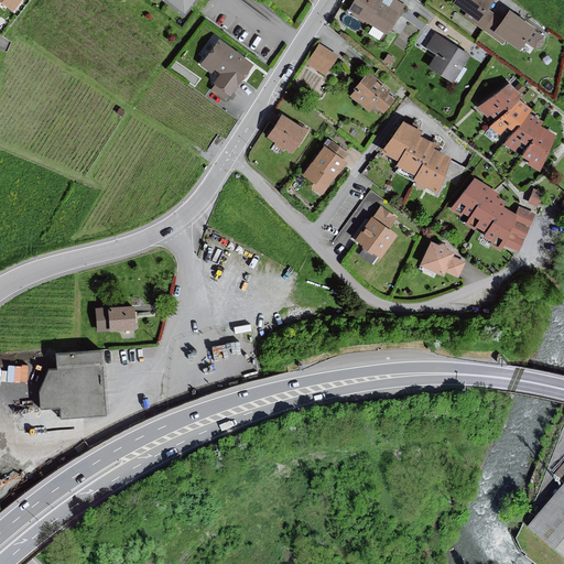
[(194,0),(170,0),(186,11),(194,0)]
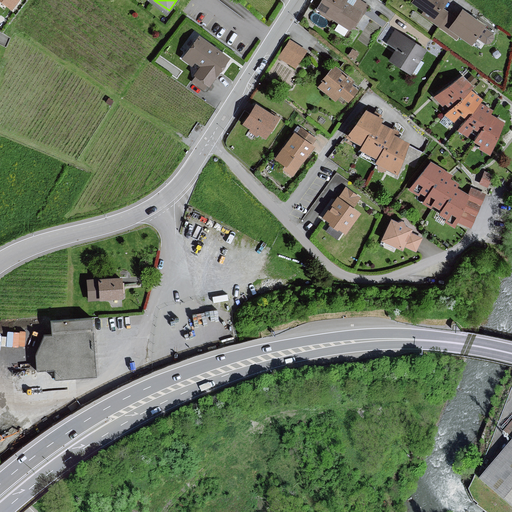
[(324,0),(318,9),(351,31),(368,6),(358,0),(357,0),(353,6),(345,1),(345,0),(324,0)]
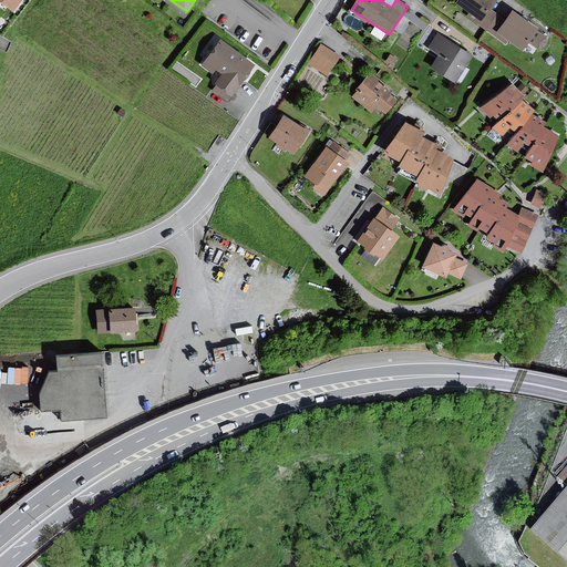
[(509,39),(523,48),(528,41),(536,47),(540,48),(544,42),(543,37),(536,32),(538,28),(526,19),(514,11),(506,21),(491,10),(496,0),(495,0),(461,0),(459,3),(471,12),(467,17),(505,44),(509,39)]
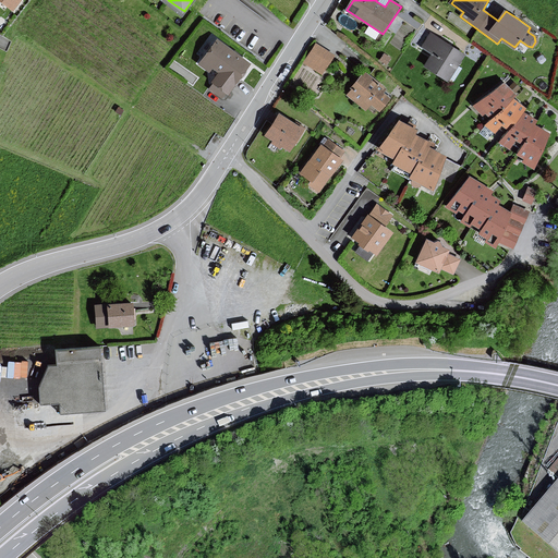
[(449,80),(464,55),(432,35),(424,47),(434,53),(426,65),(449,80)]
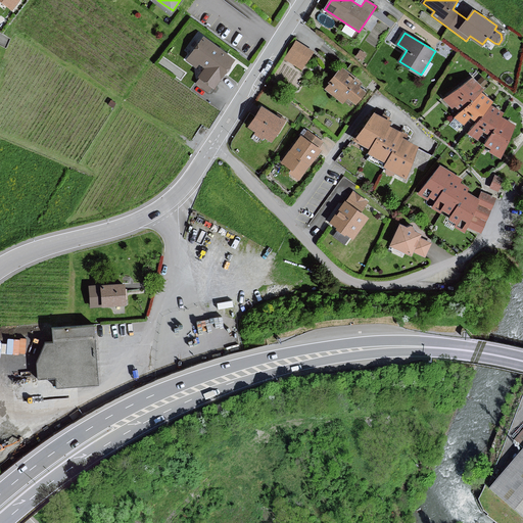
[(232,57),(201,37),(186,57),(203,68),(193,83),(207,92),(232,57)]
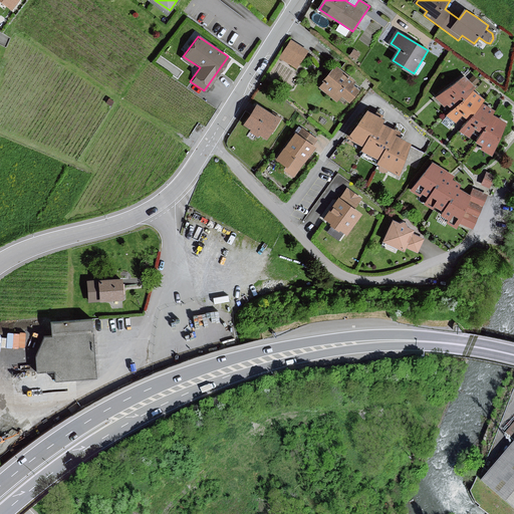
[(308,51),(291,40),(280,57),(295,66),(299,59),(302,61),(308,51)]
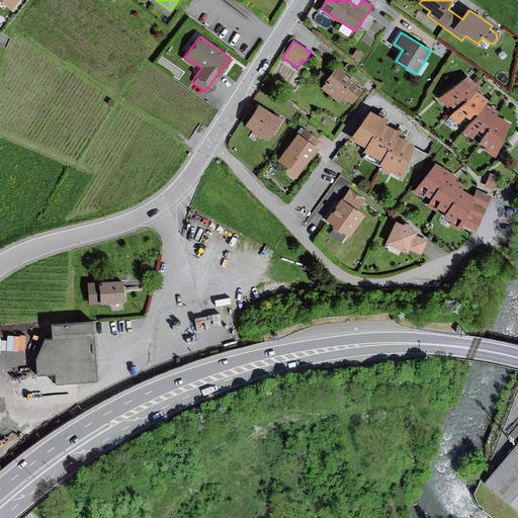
[(357,81),(340,67),(337,71),(335,69),(326,80),(328,81),(324,87),(340,99),(344,93),(352,100),(360,90),(354,85),(357,81)]
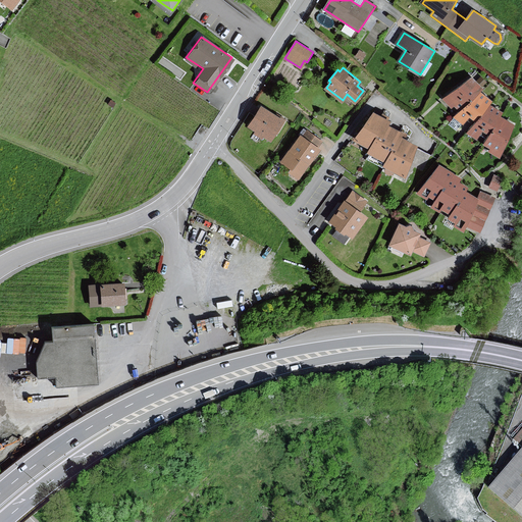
[(477,138),(482,129),(488,133),(484,144),(490,147),(489,151),(500,156),(514,123),(500,116),(501,112),(488,105),(490,101),(479,91),(481,89),(472,77),(444,98),(451,106),(454,104),(460,110),(455,116),(463,123),(469,115),(476,120),(467,132),(477,138)]
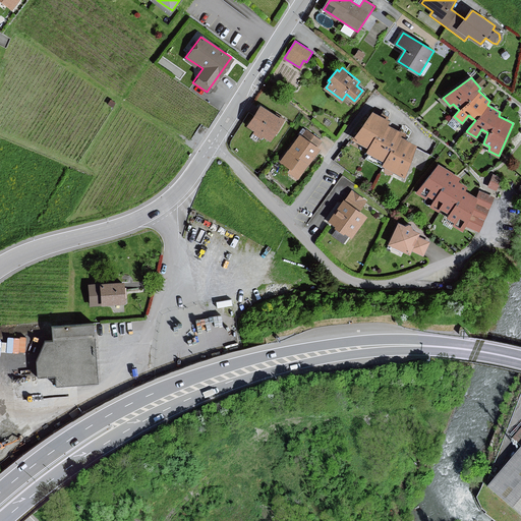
[(282,120),(259,106),(248,123),(271,138),(282,120)]
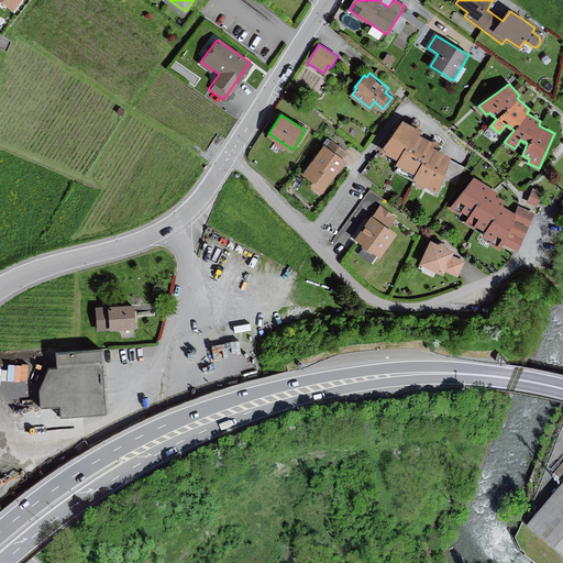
[(414,127),(400,121),(385,151),(401,158),(398,164),(417,173),(415,178),(433,188),(450,157),(431,147),(434,143),(432,142),(417,134),(419,130),(414,127)]
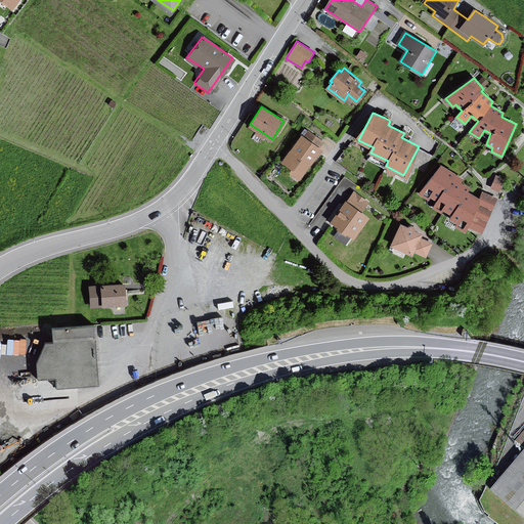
[(299,179),(321,149),(319,147),(323,141),(309,130),(303,138),(301,137),(282,162),(293,169),(290,173),(299,179)]
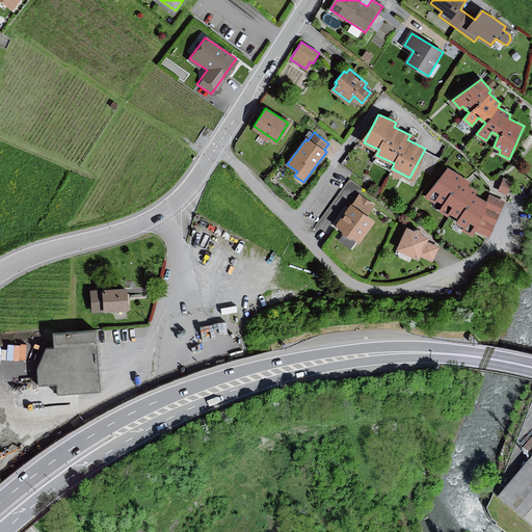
[(449,168),(426,196),(444,207),(442,211),(449,215),(450,213),(461,218),(458,222),(466,227),(464,231),(472,236),(476,229),(490,236),(502,202),(490,195),(486,204),(474,195),(476,191),(468,186),(469,183),(449,168)]
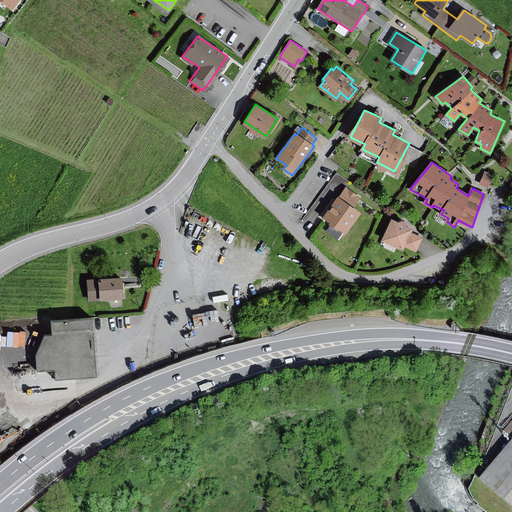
[(493,175),(485,172),(481,183),(488,186),(493,175)]
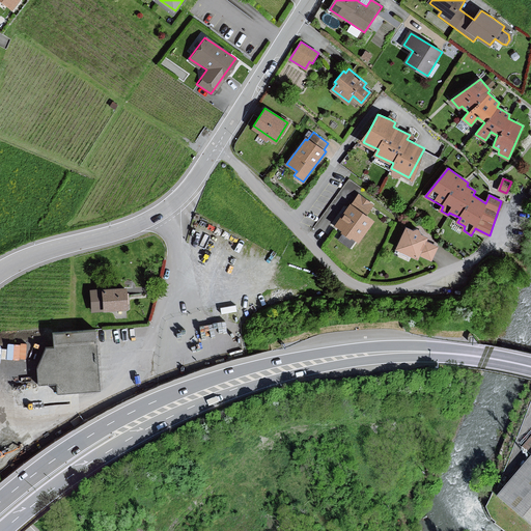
[(351,205),(335,227),(358,243),(373,222),(365,216),(373,205),(360,195),(352,206),(351,205)]
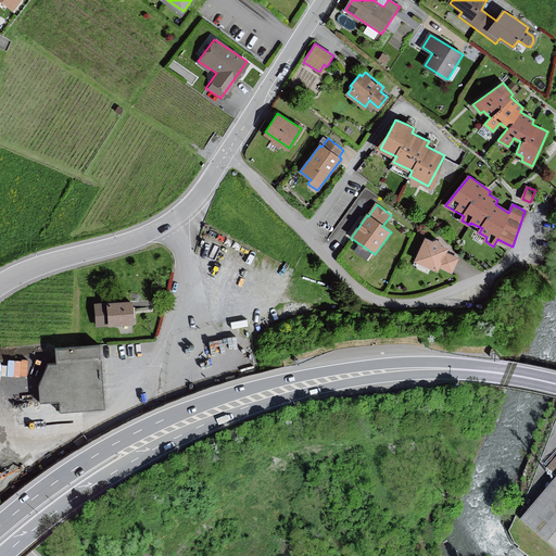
[(452,273),(457,258),(446,253),(447,250),(427,239),(416,261),(438,272),(440,267),(452,273)]
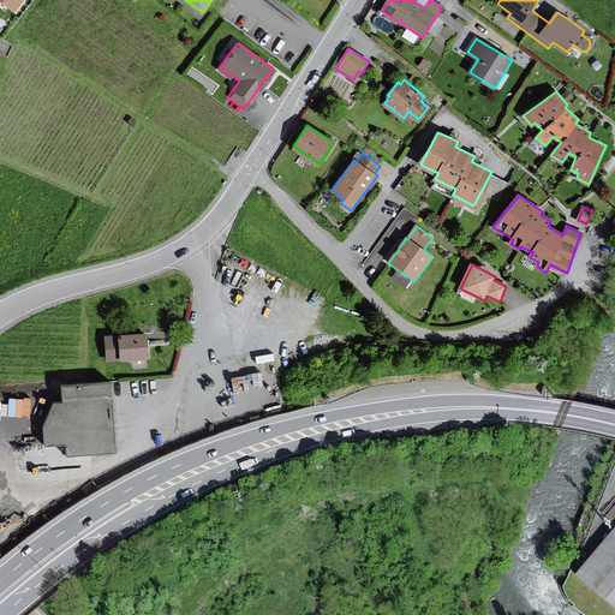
[(145,334),(107,338),(108,360),(148,358),(145,334)]
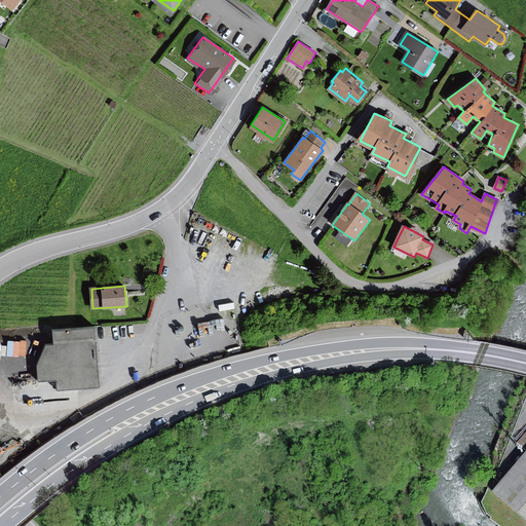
[(99,386),(96,328),(54,331),(54,344),(45,345),(37,365),(39,380),(57,379),(58,389),(99,386)]
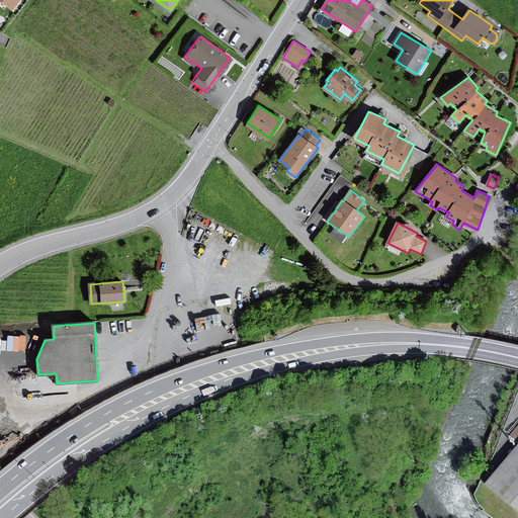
[(28,348),(29,333),(11,332),(10,347),(28,348)]
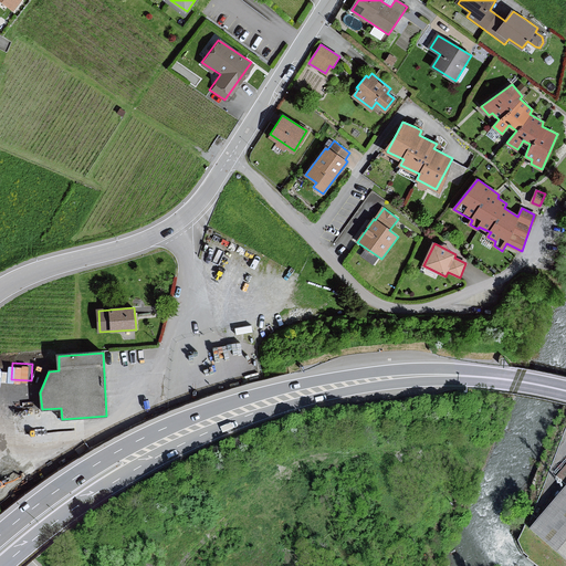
[(565,488),(531,531),(565,559),(565,465),(556,478),(565,485),(565,488)]
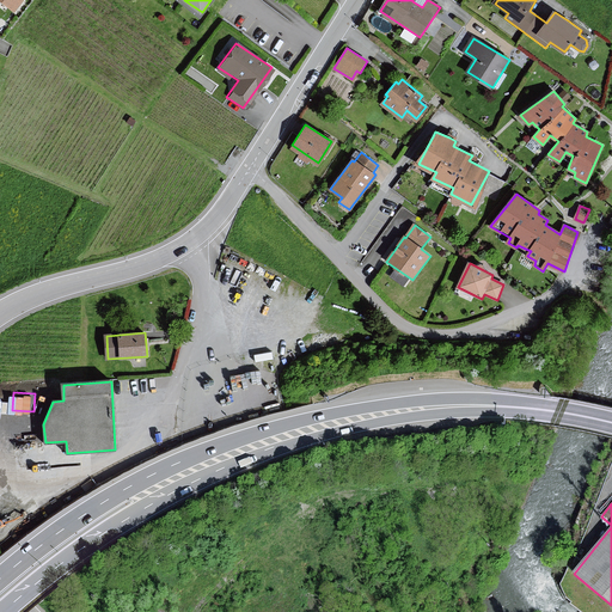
All buildings are outlined.
